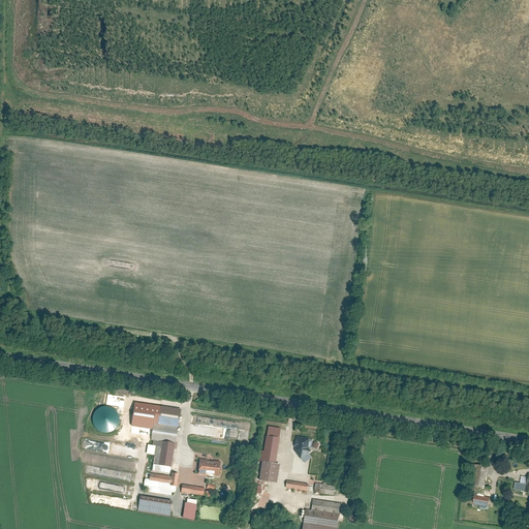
[(120,429),(114,404),(89,410),(95,433),(104,431),(105,433),(120,429)]
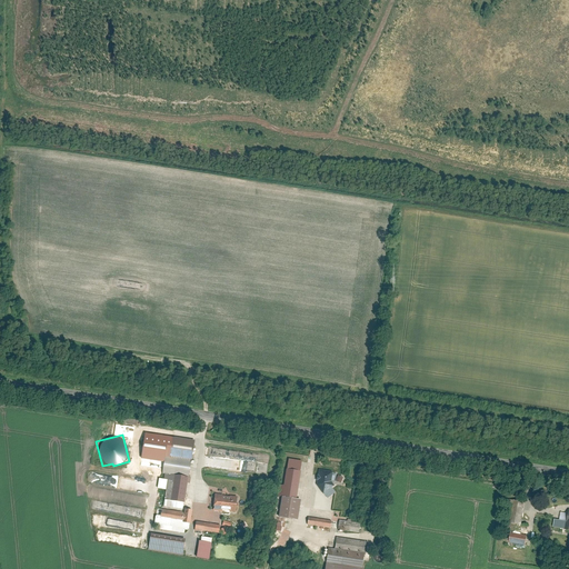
[(195,441),(172,437),(169,457),(169,458),(190,461),(191,461),(195,441)]
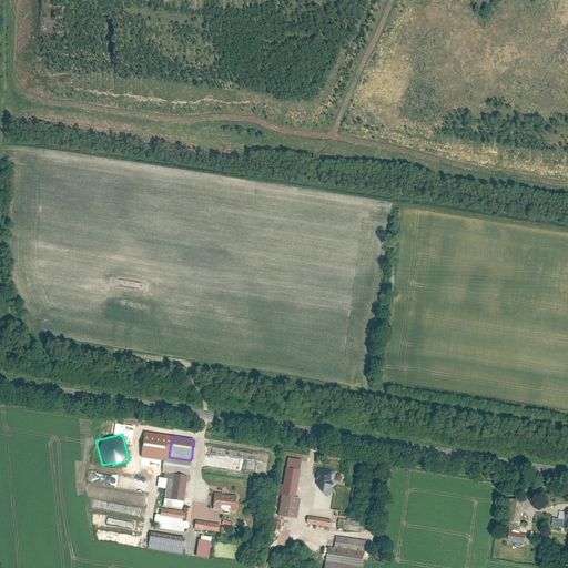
[(188,477),(190,460),(169,457),(169,456),(164,455),(161,474),(164,474),(188,477)]
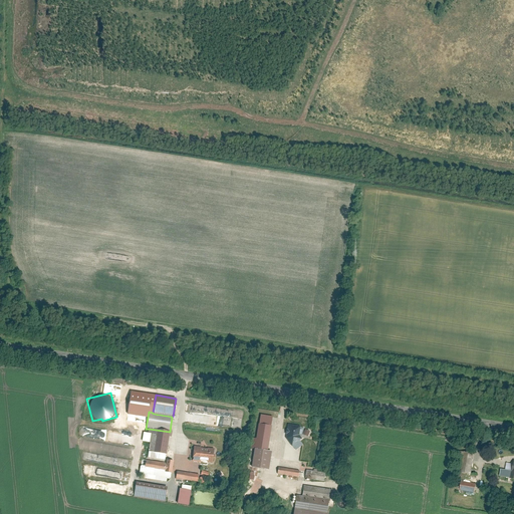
[(273,417),(260,415),(258,424),(272,426),(273,417)]
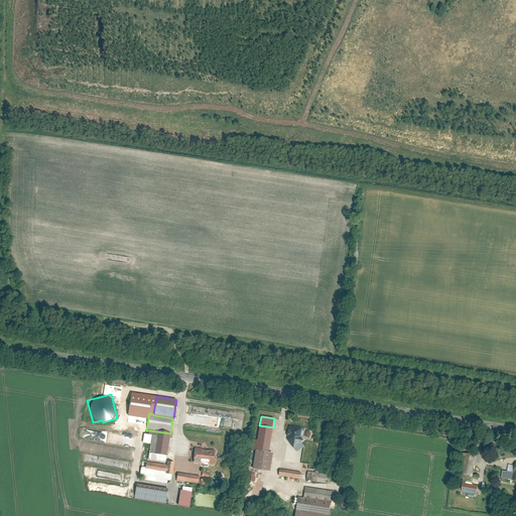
[(269,454),(273,427),(259,425),(257,440),(253,440),(252,450),(255,452),(269,454)]
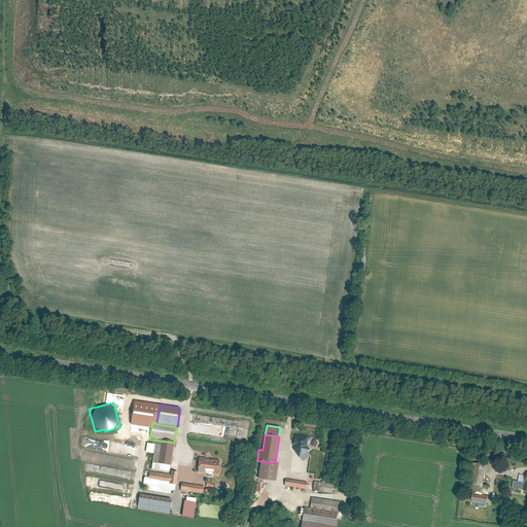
[(295,435),(293,450),(299,458),(300,457),(308,452),(310,451),(307,447),(308,437),(295,435)]
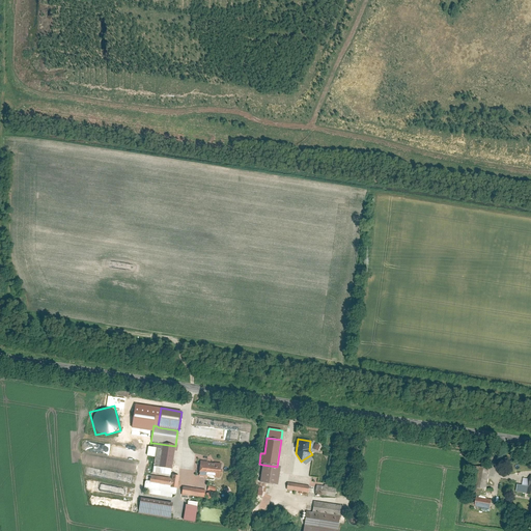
[(175,446),(154,443),(152,448),(147,447),(146,456),(155,457),(154,467),(171,470),(175,446)]
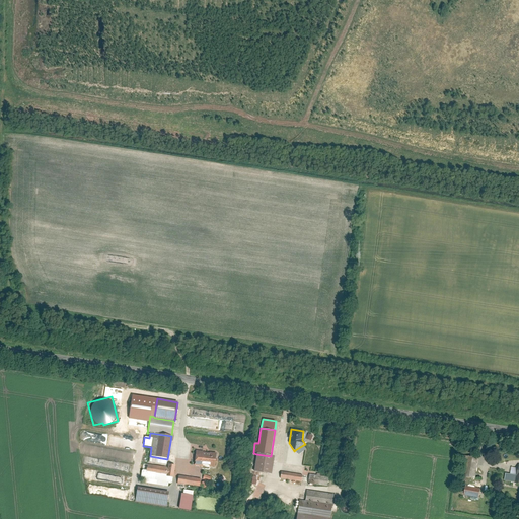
[(306,449),(303,445),(295,450),(298,455),(306,449)]
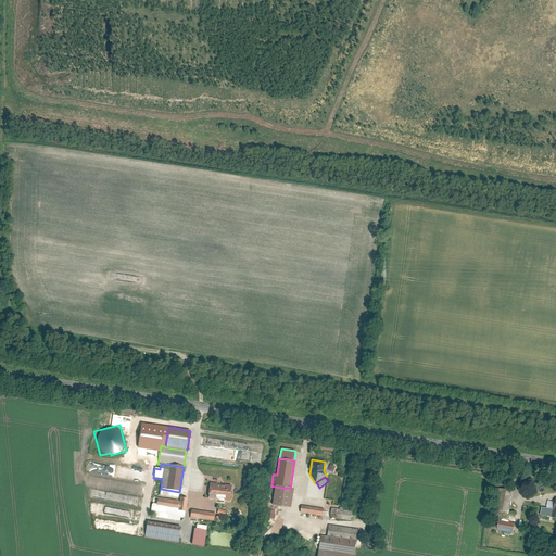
[(210,481),(207,498),(229,502),(231,484),(210,481)]
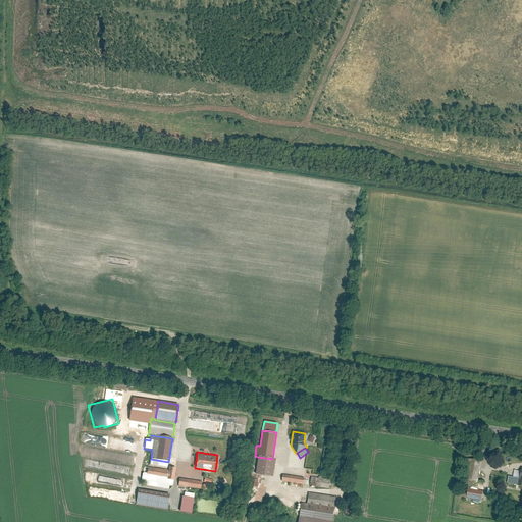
[(272,459),(258,457),(255,475),(272,478),(275,460),(272,459)]
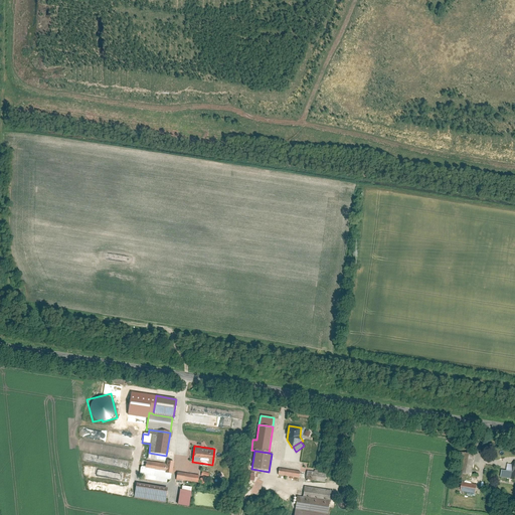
[(457,473),(472,476),(475,455),(460,453),(457,473)]
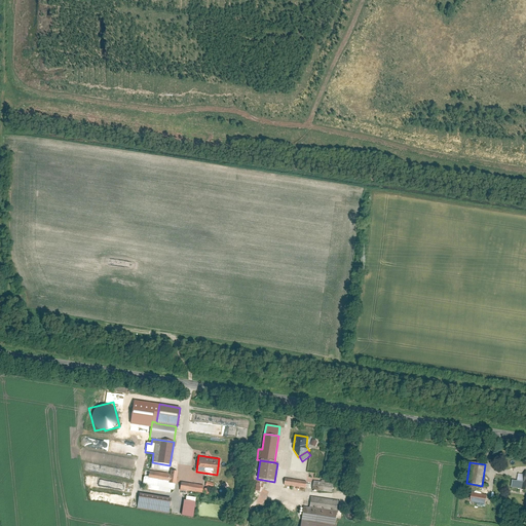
[(170,474),(144,471),(143,478),(168,482),(168,484),(176,485),(178,472),(170,471),(170,474)]
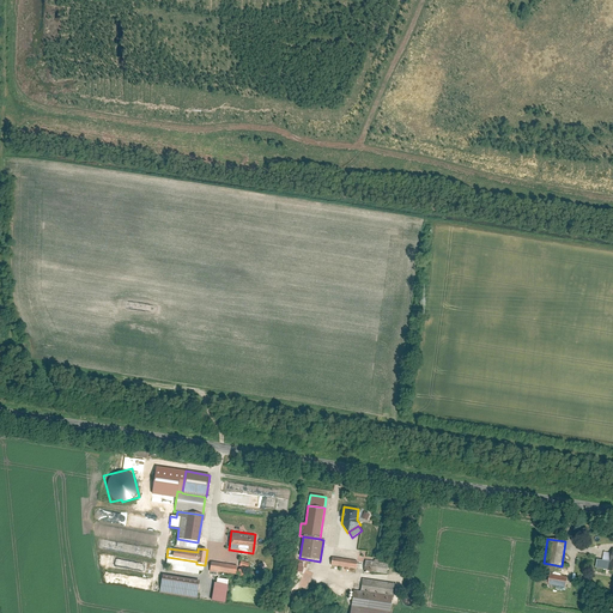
[(332,558),(331,565),(357,569),(358,562),(332,558)]
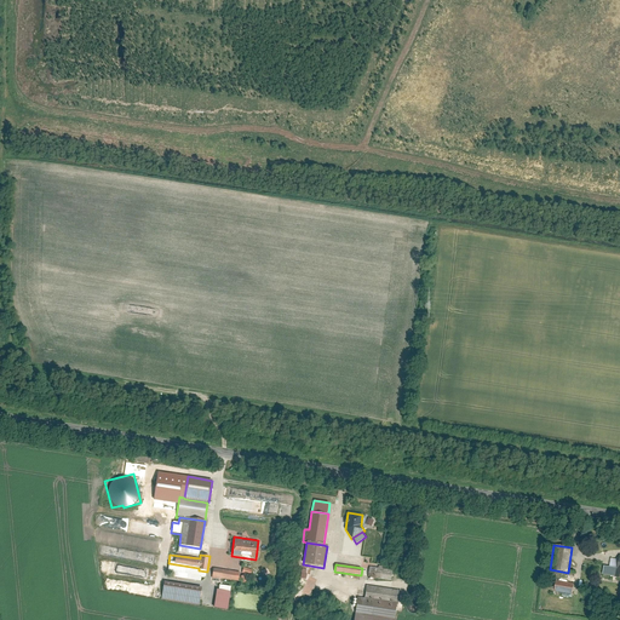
[(369,567),(367,577),(392,581),(394,572),(369,567)]
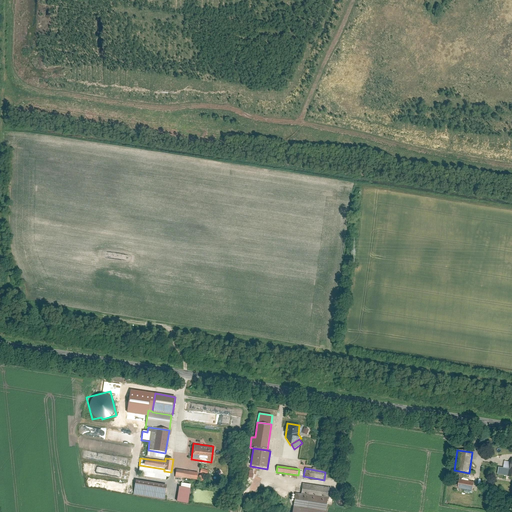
[(508,476),(509,469),(499,468),(497,475),(508,476)]
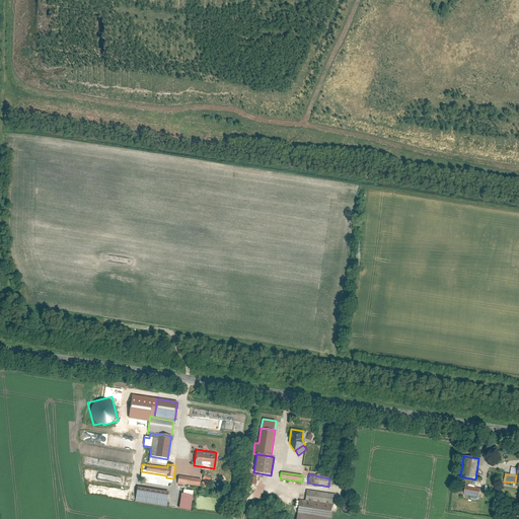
[(201,479),(178,476),(176,485),(200,488),(201,479)]
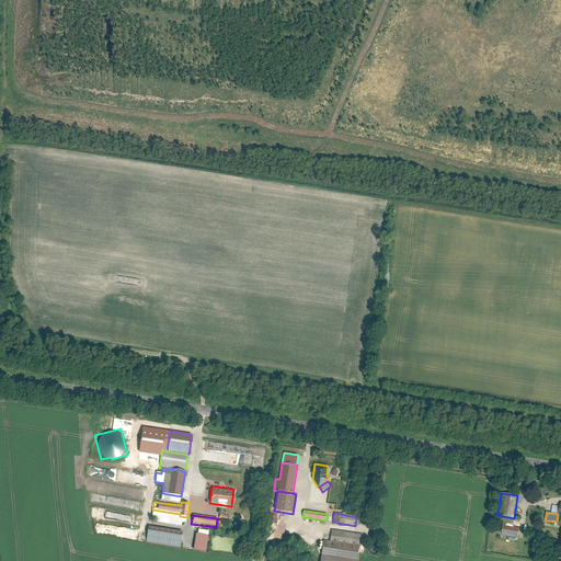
[(503,526),(502,536),(517,538),(519,528),(503,526)]
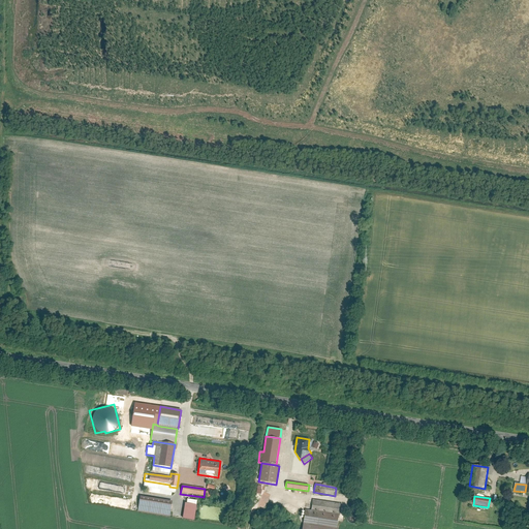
[(172,502),(139,497),(137,512),(169,518),(172,502)]
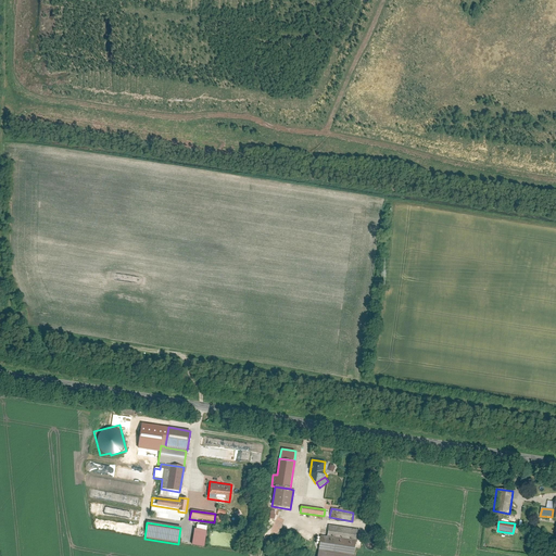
[(207,527),(197,525),(196,530),(193,529),(191,545),(203,547),(207,527)]
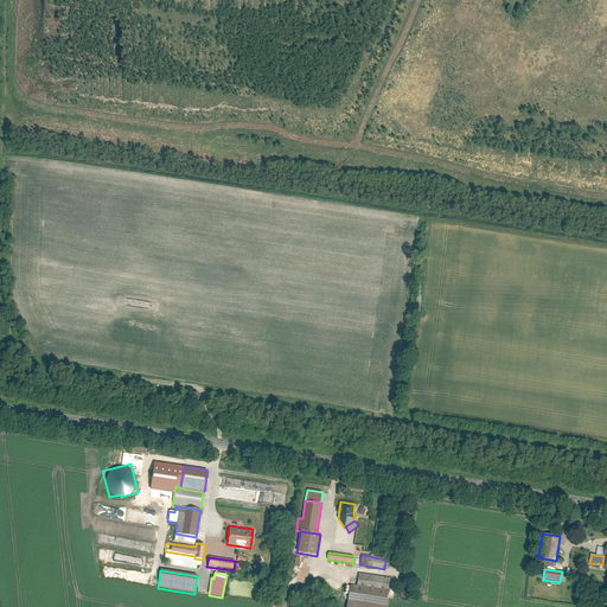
[(358,574),(357,586),(389,592),(390,579),(358,574)]
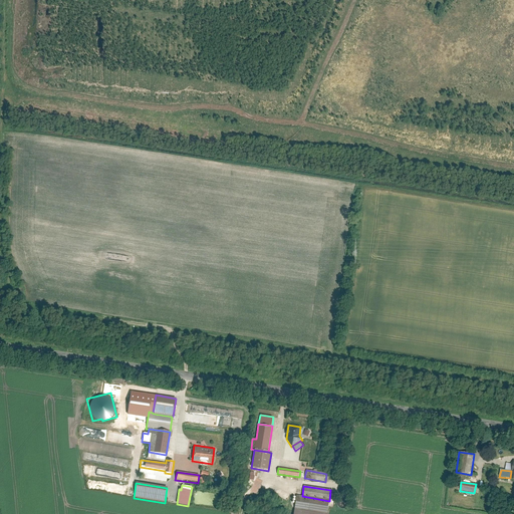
[(296,496),(293,513),(326,513),(329,501),(302,496),(296,496)]
